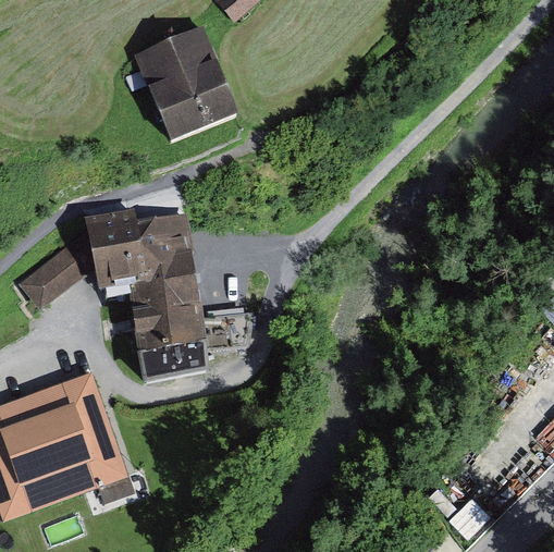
[(234,22),(259,0),(216,0),(234,22)]
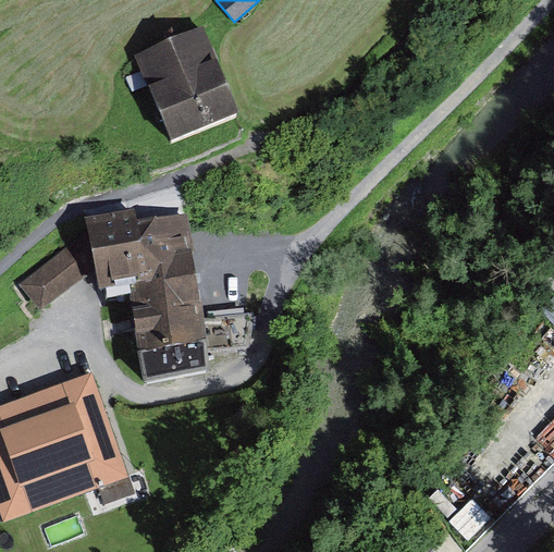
[(170,144),(235,118),(197,23),(132,49),(170,144)]
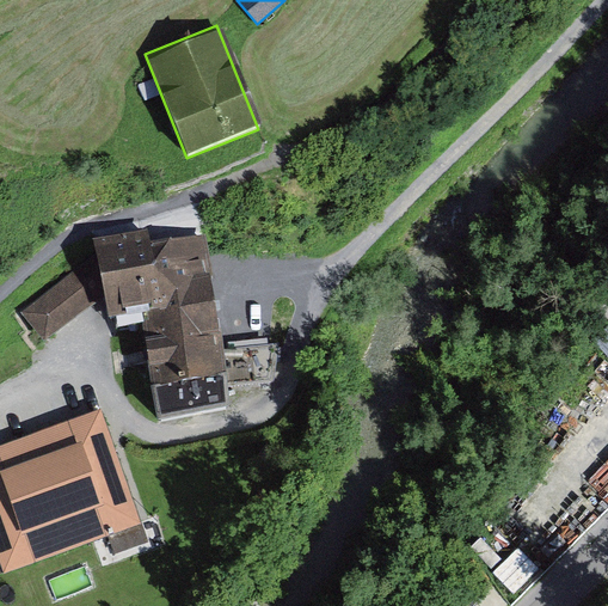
[(155,416),(226,404),(207,233),(151,243),(148,225),(94,236),(110,320),(141,310),(155,416)]
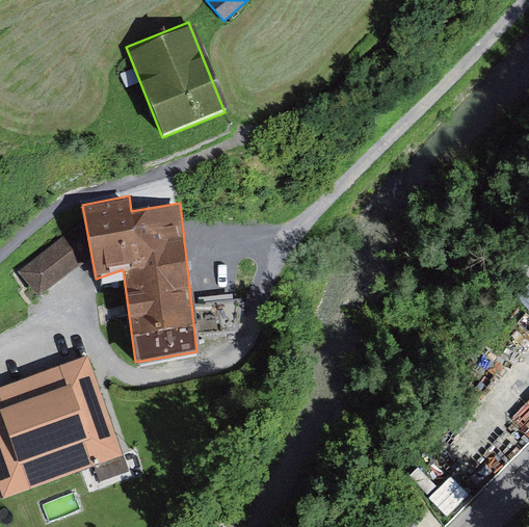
[(77,225),(12,272),(33,299),(85,261),(77,225)]
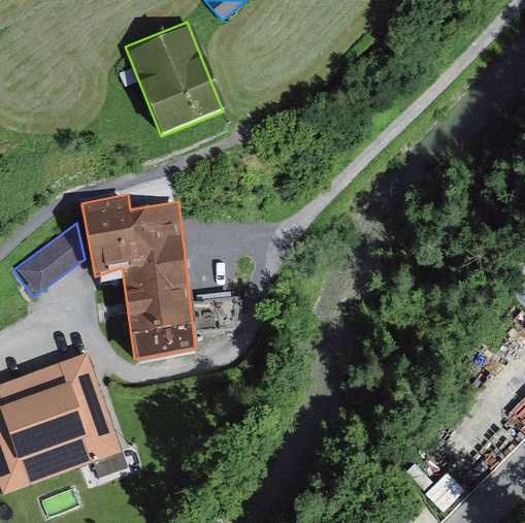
[(85,354),(0,384),(0,485),(4,497),(122,454),(85,354)]
